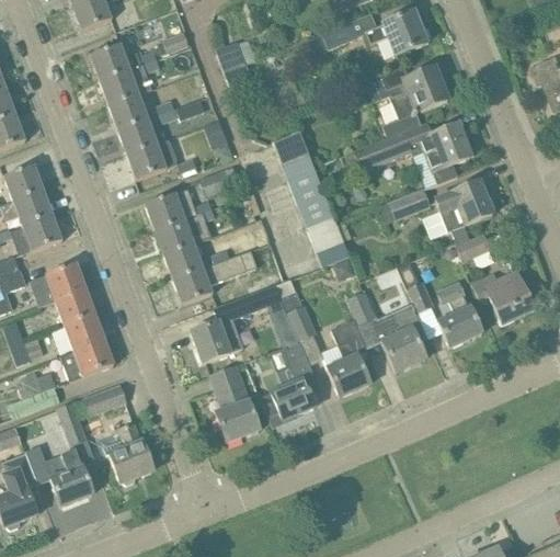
[(87,0),(72,6),(81,30),(79,30),(80,31),(112,20),(104,0),(87,0)]
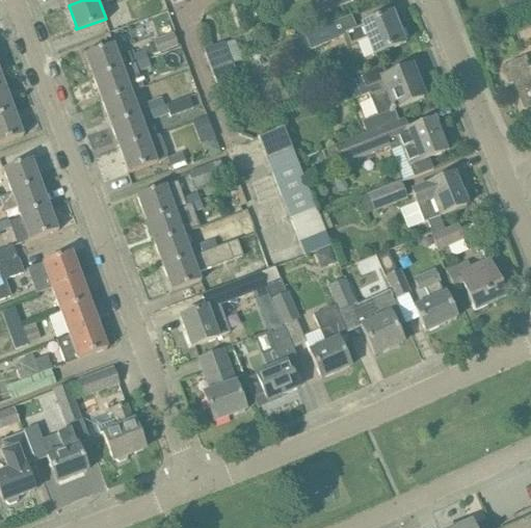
[(140,0),(142,10),(166,6),(165,0),(140,0)]
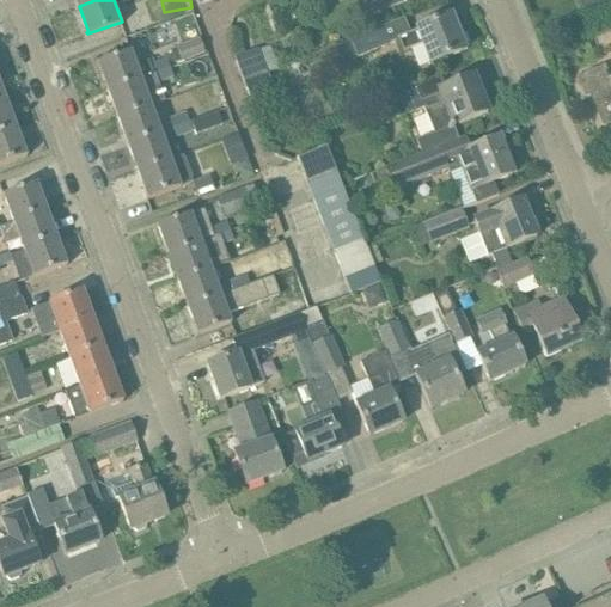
[(464,47),(450,12),(419,25),(420,26),(411,30),(405,14),(382,24),(335,43),(342,61),(399,36),(404,48),(426,40),(434,59),(464,47)]
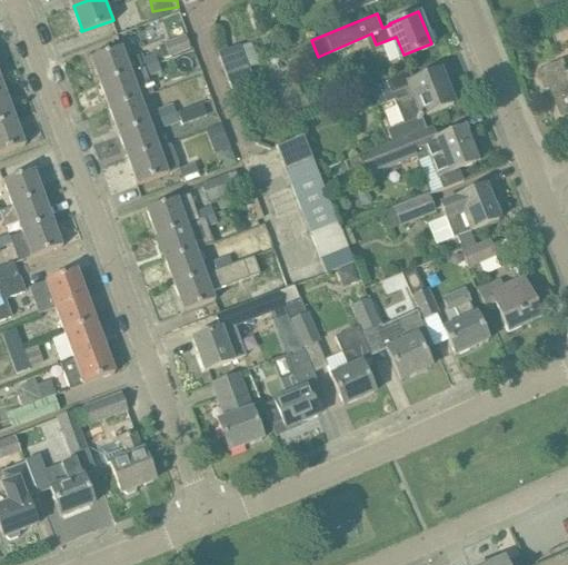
[(191,47),(186,32),(165,39),(166,41),(159,43),(163,56),(170,53),(170,55),(191,47)]
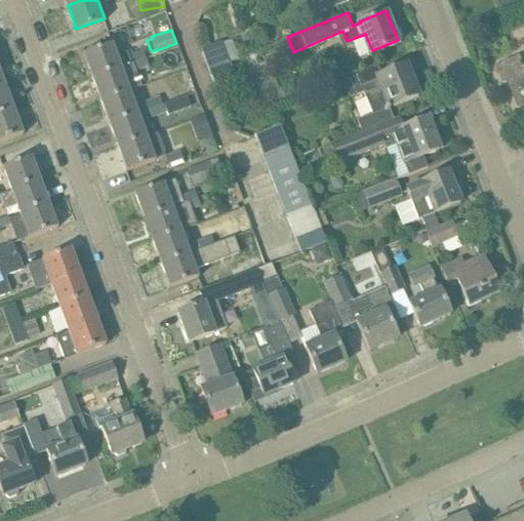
[(93,75),(147,55),(144,48),(133,51),(132,47),(117,52),(113,41),(83,52),(83,53),(85,52),(93,75)]
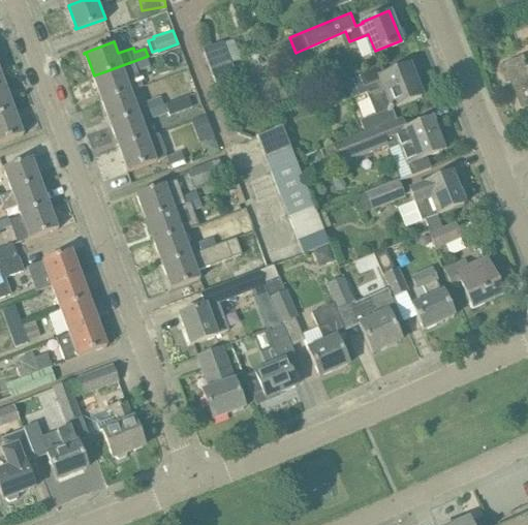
[(511,81),(523,106),(527,104),(527,57),(525,52),(504,61),(507,70),(503,71),(507,82),(511,81)]
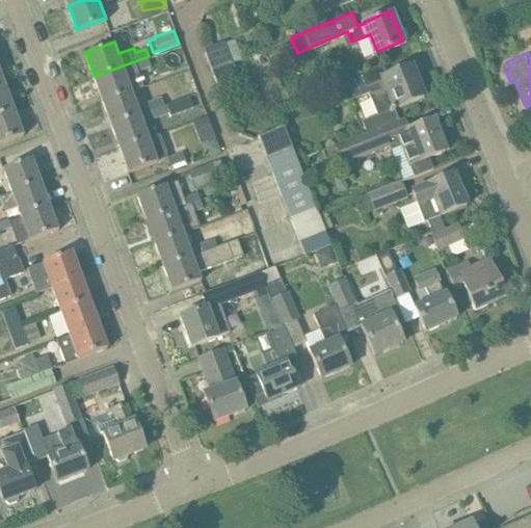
[(149,56),(95,76),(95,77),(103,100),(132,89),(143,85),(137,69),(151,64),(152,63),(149,56)]
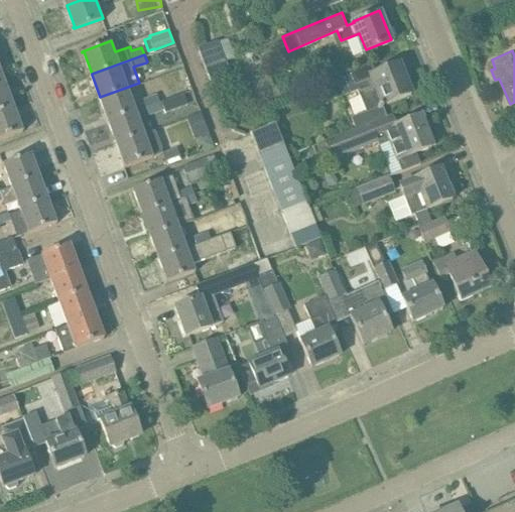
[(225,60),(207,68),(215,90),(233,84),(225,60)]
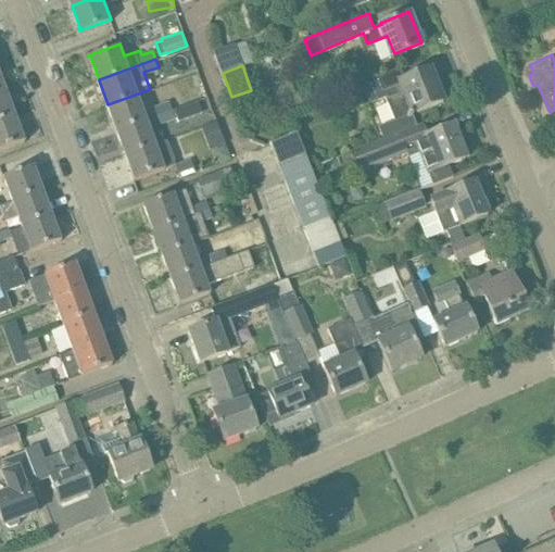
[(378,74),(353,84),(362,104),(386,95),(395,118),(398,117),(402,127),(416,121),(413,113),(413,111),(443,99),(430,66),(400,79),(400,80),(383,87),(378,74)]
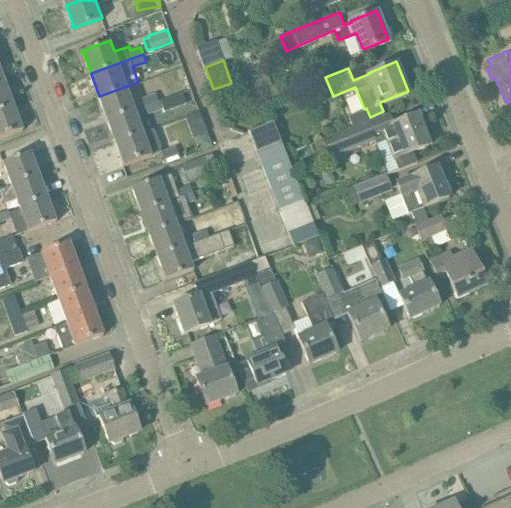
[(0,110),(14,105),(5,83),(0,84),(0,110)]
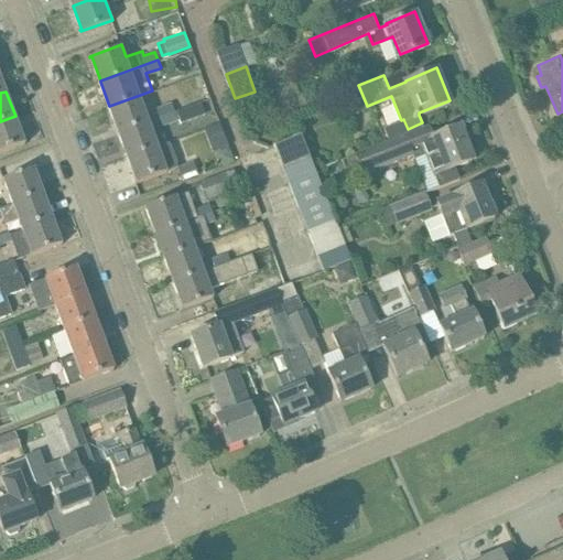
[(140,95),(109,106),(118,130),(157,117),(157,116),(149,119),(140,95)]
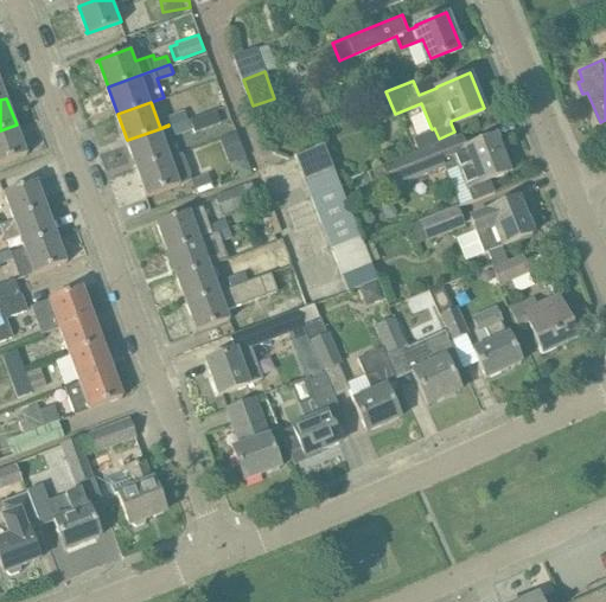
[(172,125),(189,117),(186,108),(168,114),(172,125)]
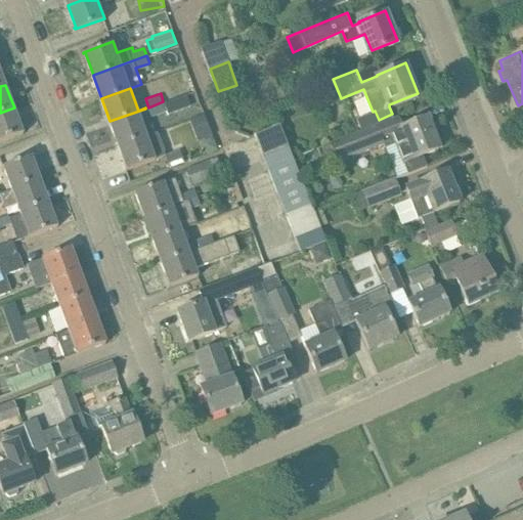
[(166,110),(163,101),(148,107),(150,116),(166,110)]
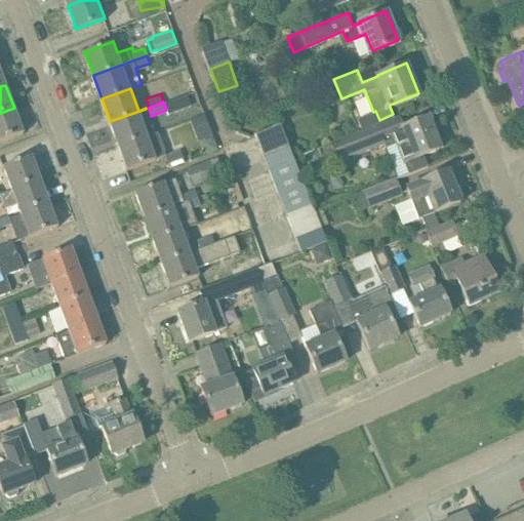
[(23,130),(14,108),(0,113),(0,139),(24,131),(24,130),(23,130)]
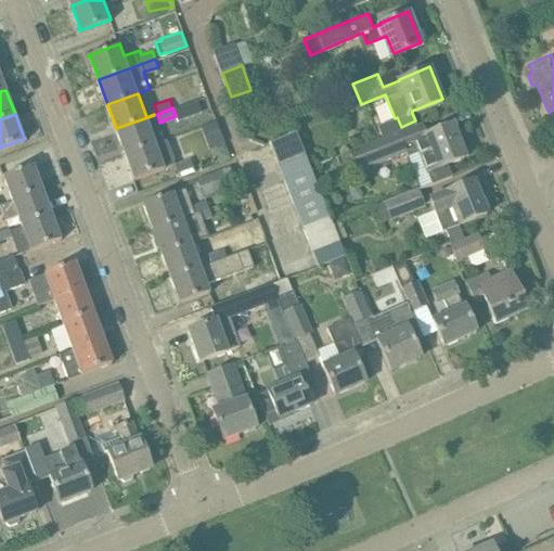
[(154,115),(116,128),(126,153),(167,138),(162,139),(154,115)]
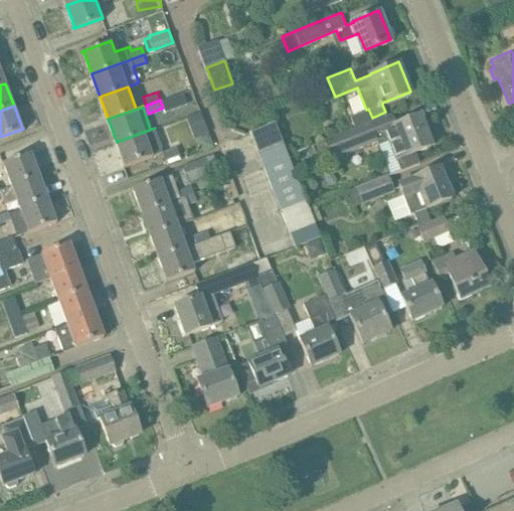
[(391,113),(325,139),(332,157),(377,139),(390,173),(419,161),(415,150),(432,144),(436,143),(431,129),(426,130),(419,114),(395,124),(391,114),(391,113)]
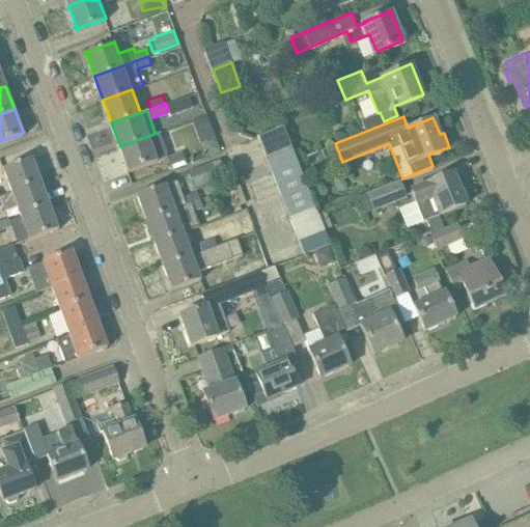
[(258,136),(268,159),(294,148),(284,126),(258,136)]
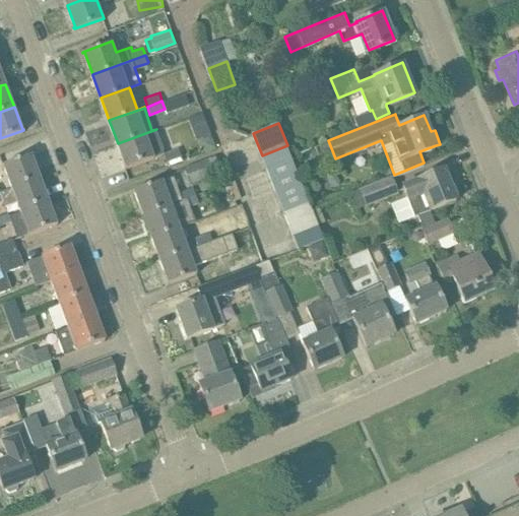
[(156,129),(118,143),(126,166),(125,166),(125,168),(154,156),(154,155),(164,152),(167,159),(182,154),(179,146),(165,151),(156,129)]
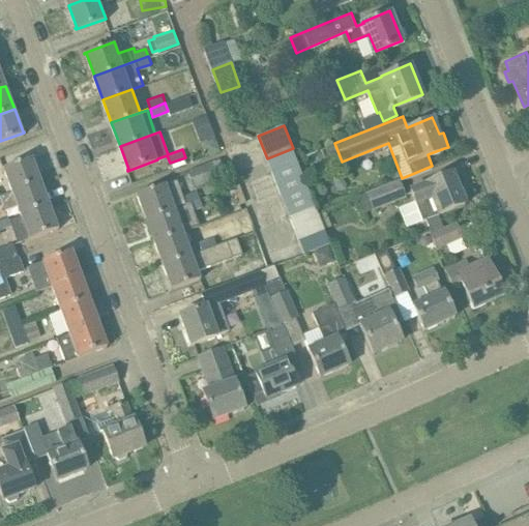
[(210,138),(206,147),(208,153),(221,148),(216,136),(210,138)]
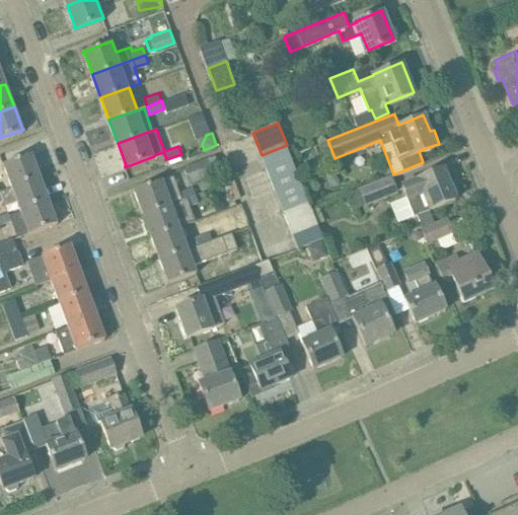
[(291,156),(287,145),(262,155),(266,166),(291,156)]
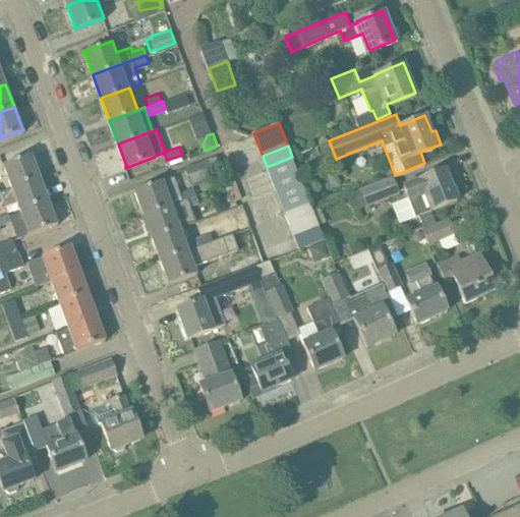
[(33,155),(33,153),(3,164),(11,187),(40,176),(32,155),(33,155)]
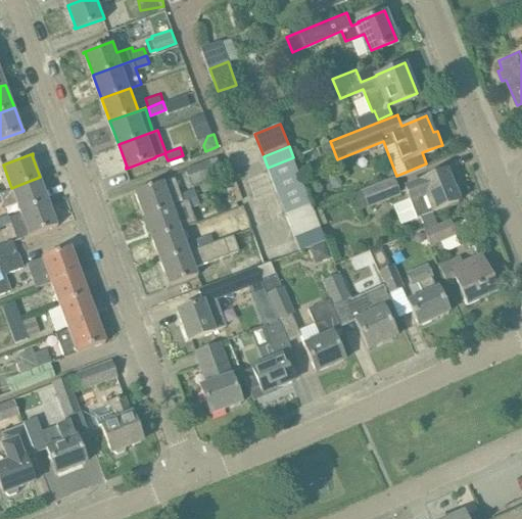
[(224,172),(218,154),(187,166),(193,183),(224,172)]
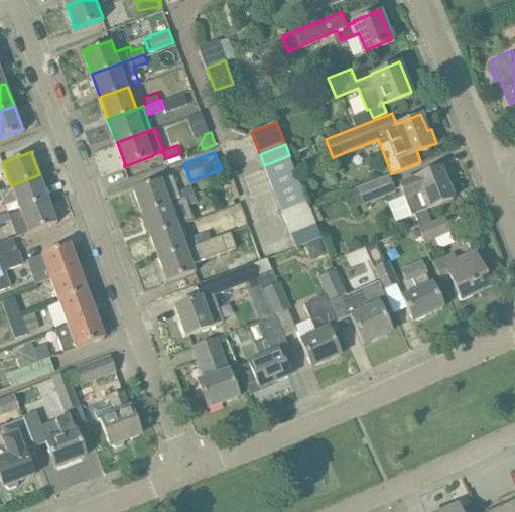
[(273,187),(298,177),(289,155),(264,165),(273,187)]
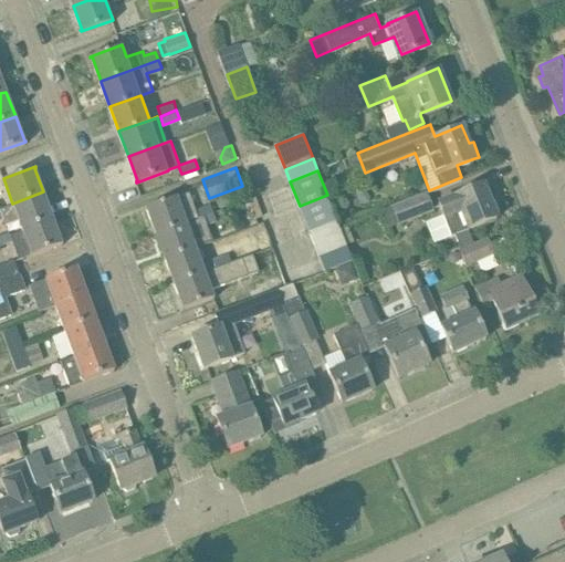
[(498,216),(484,183),(456,194),(456,195),(439,201),(445,215),(448,214),(461,245),(473,239),(469,227),(498,216)]
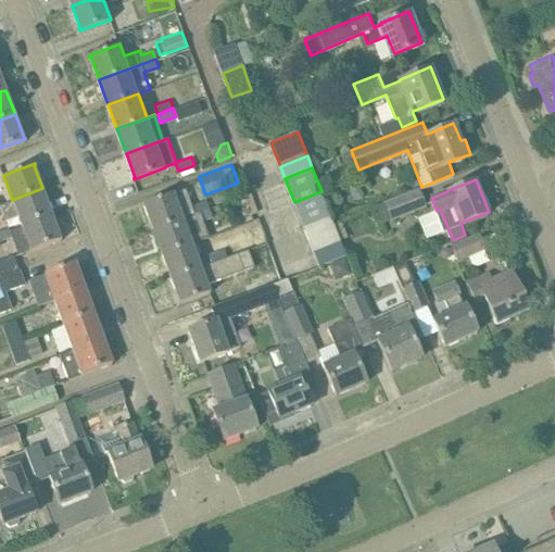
[(426,204),(419,187),(383,202),(377,204),(383,221),(426,204)]
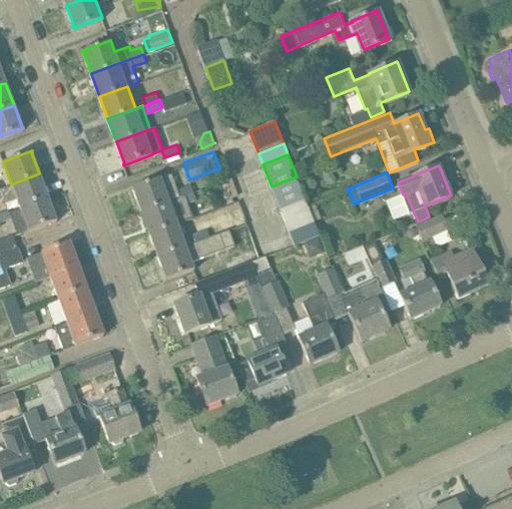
[(0,188),(0,196),(3,196),(5,201),(16,197),(19,207),(47,196),(39,173),(11,184),(1,188),(0,188)]
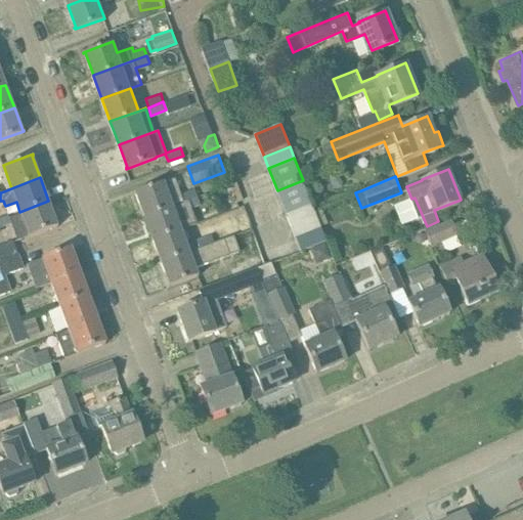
[(136,192),(144,215),(198,195),(194,187),(181,192),(175,177),(165,181),(164,180),(134,191),(135,192),(136,192)]
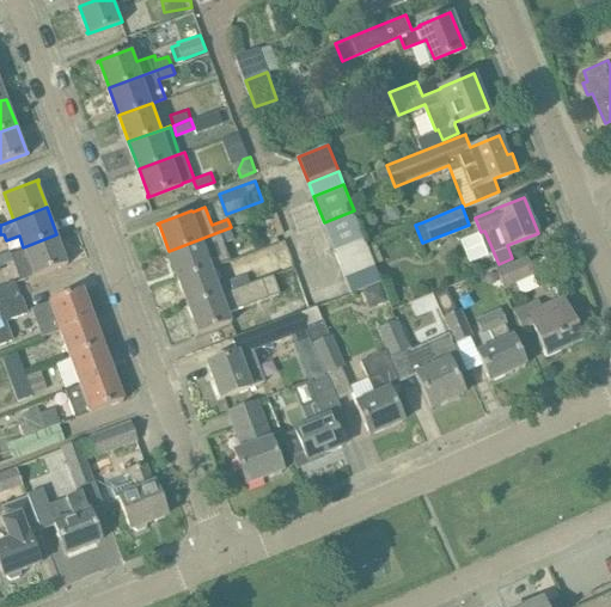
[(335,250),(365,238),(354,210),(324,222),(335,250)]
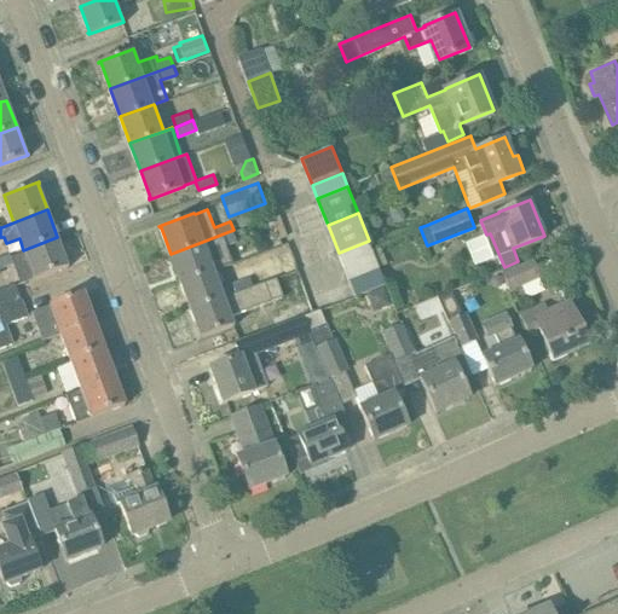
[(234,230),(171,254),(180,281),(214,268),(234,261),(226,243),(237,239),(234,230)]
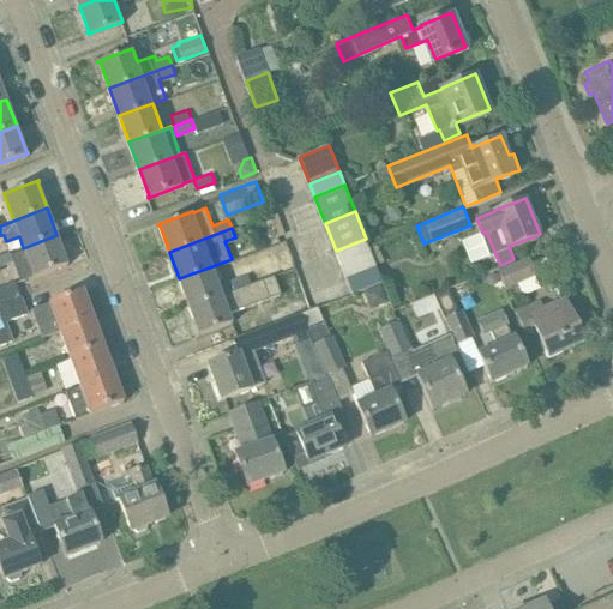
[(56,235),(23,248),(34,276),(68,263),(68,261),(67,261),(56,235)]
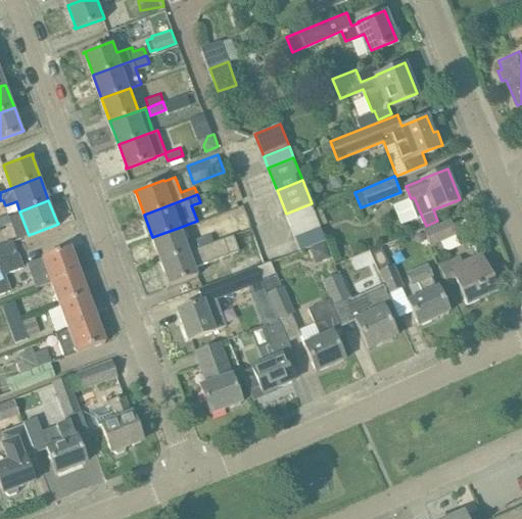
[(312,203),(286,214),(295,236),(321,226),(312,203)]
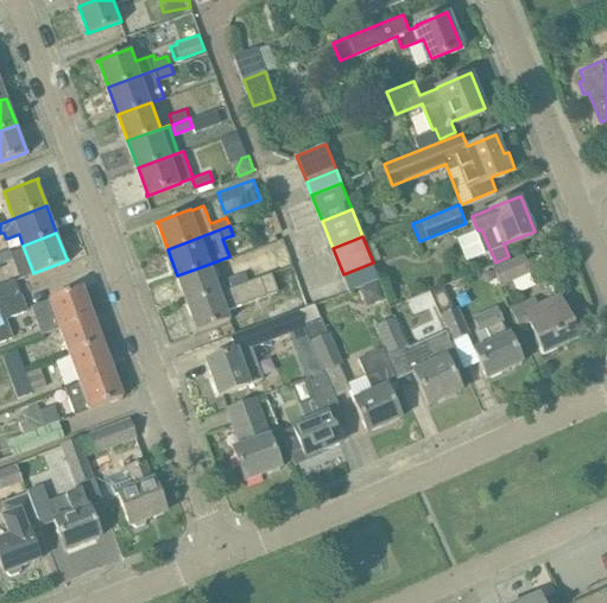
[(530,270),(524,254),(494,267),(501,283),(530,270)]
